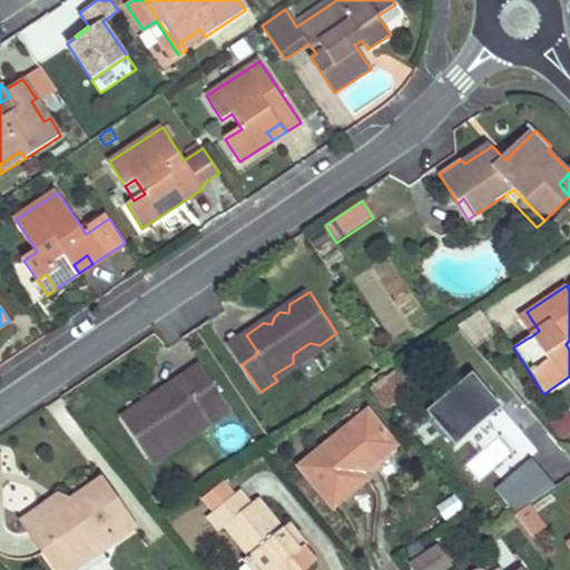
[(539,331),(527,312),(518,318),(517,318),(529,337),(530,337),(539,331)]
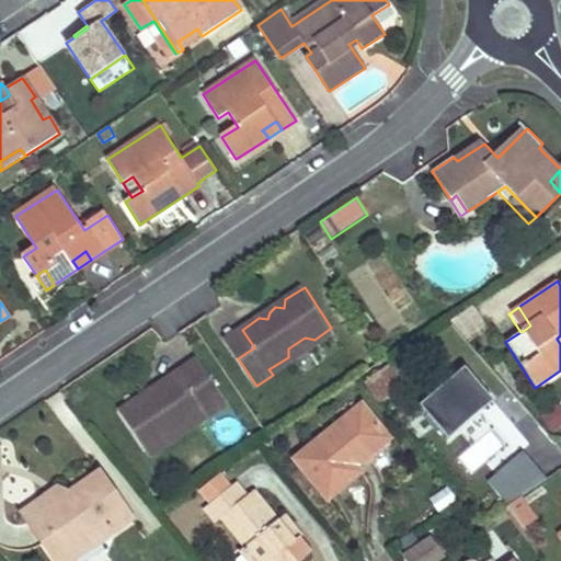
[(465,344),(487,330),(473,308),(450,322),(465,344)]
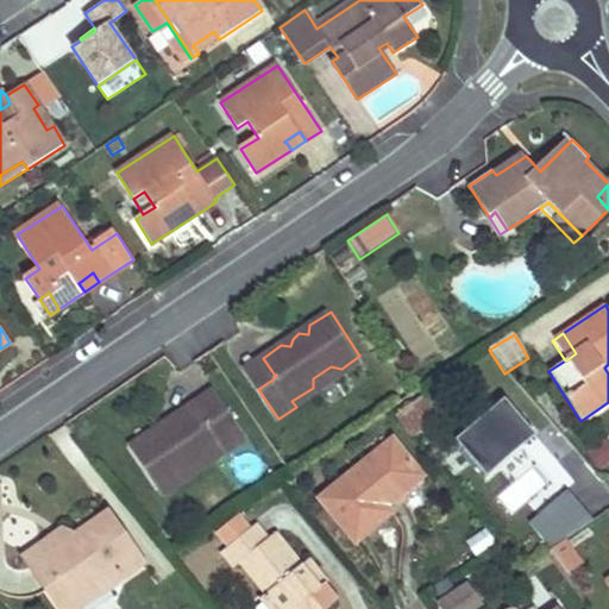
[(296,407),(364,363),(363,362),(359,357),(359,356),(341,369),(331,366),(313,378),(313,380),(313,388),(292,401),(296,407)]
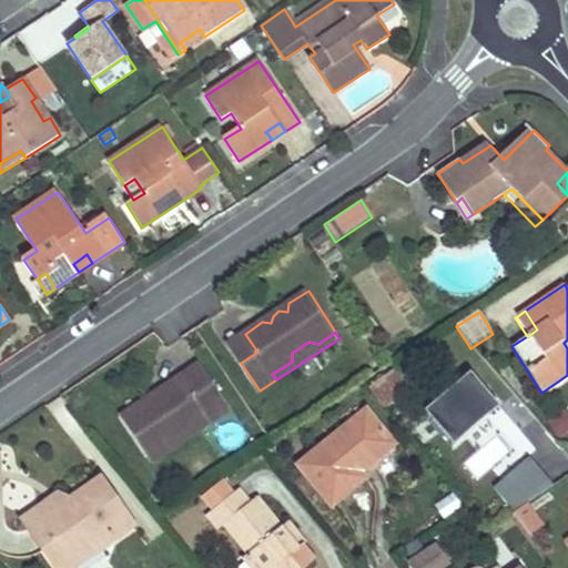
[(257,352),(245,334),(230,344),(241,363),(257,352)]
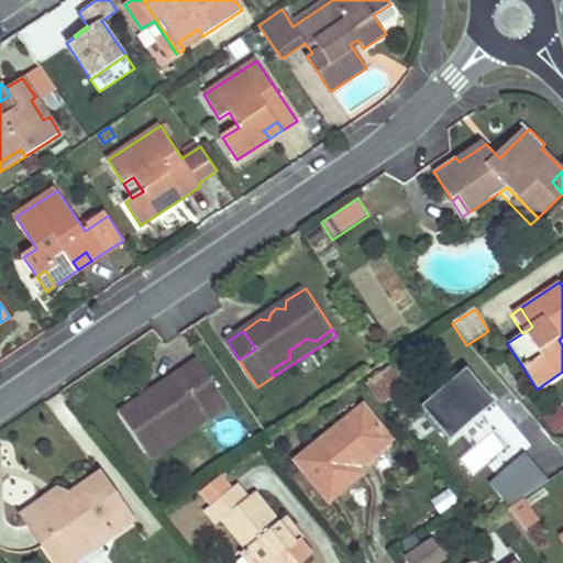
[(211,377),(200,360),(184,371),(196,388),(211,377)]
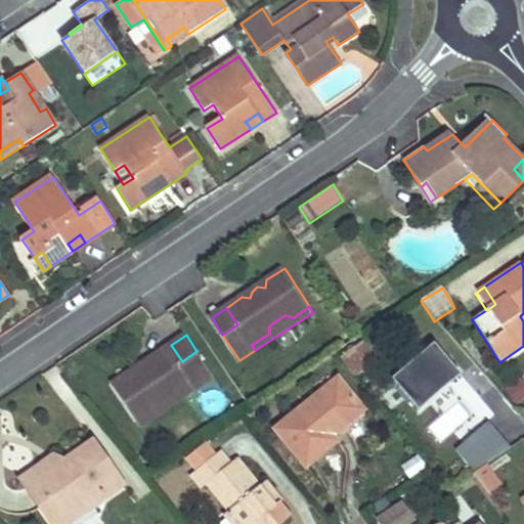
[(453,384),(463,376),(436,344),(427,352),(428,354),(405,374),(404,372),(394,380),(422,411),(431,403),(430,401),(452,382),(453,384)]
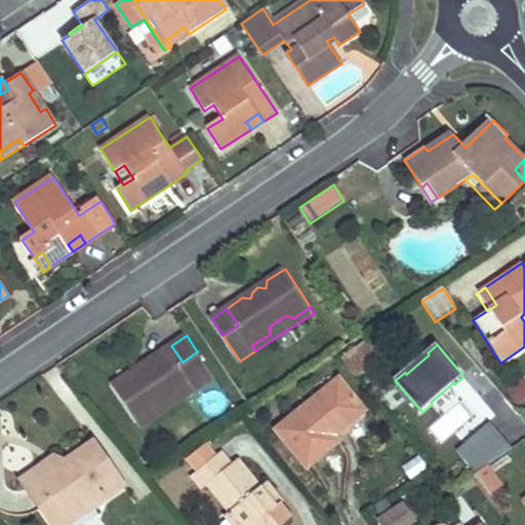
[(179,396),(196,385),(197,386),(200,389),(214,378),(197,352),(183,362),(171,346),(156,356),(154,364),(146,363),(139,367),(138,375),(129,374),(113,386),(138,422),(154,412),(156,404),(157,403),(171,394),(179,396)]
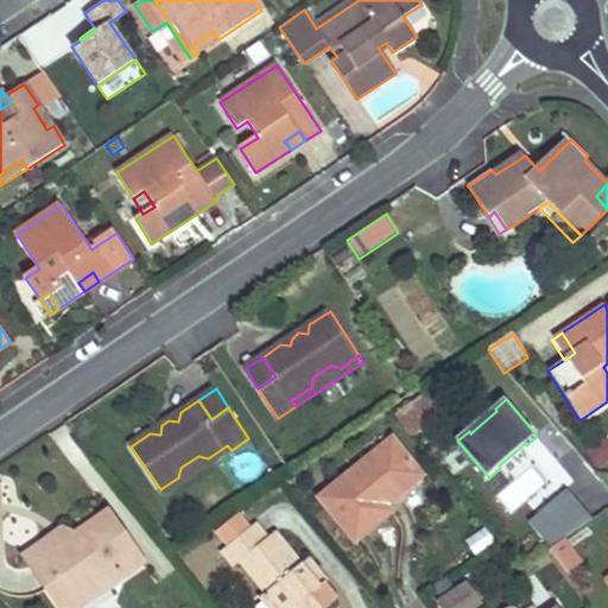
[(437,418),(424,400),(399,417),(413,436),(437,418)]
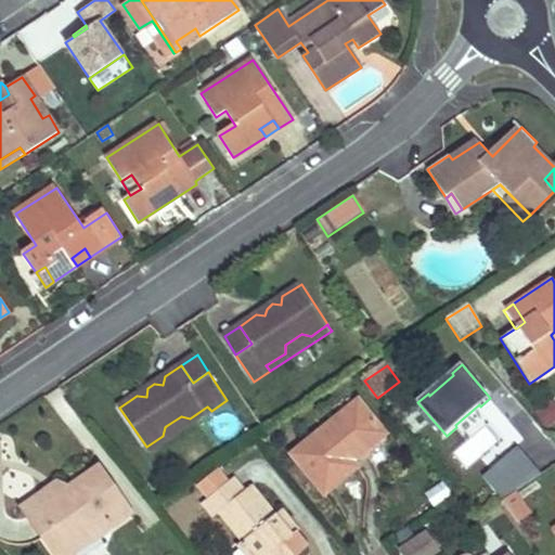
[(347,456),(356,450),(361,456),(387,436),(359,400),(291,454),(324,495),(357,468),(352,463),(347,456)]
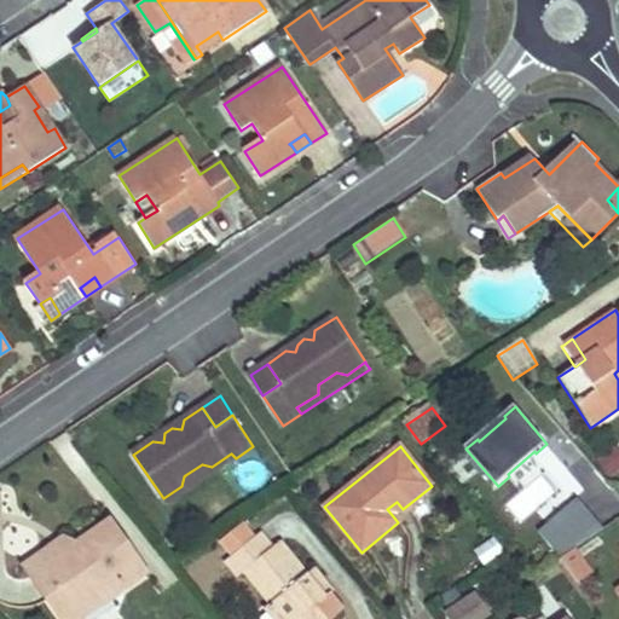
[(618,453),(605,446),(594,468),(615,479),(618,472),(618,453)]
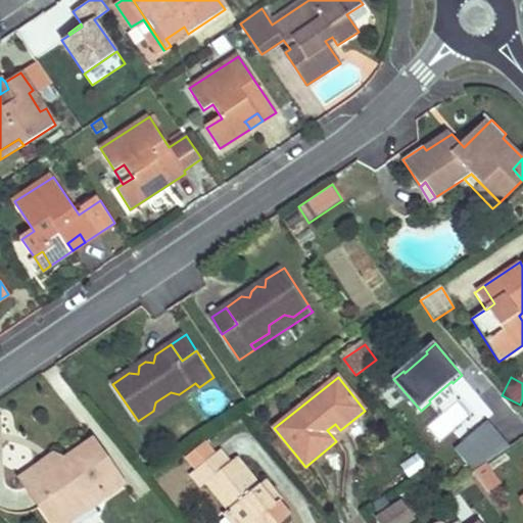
[(483,378),(429,417),(450,445),(504,407),(483,378)]
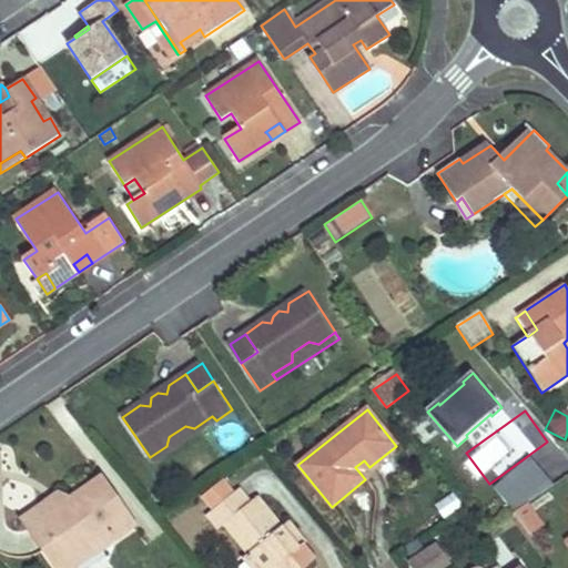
[(154,462),(216,421),(213,417),(212,416),(194,428),(185,426),(170,436),(169,437),(166,446),(150,457),(153,462),(154,462)]
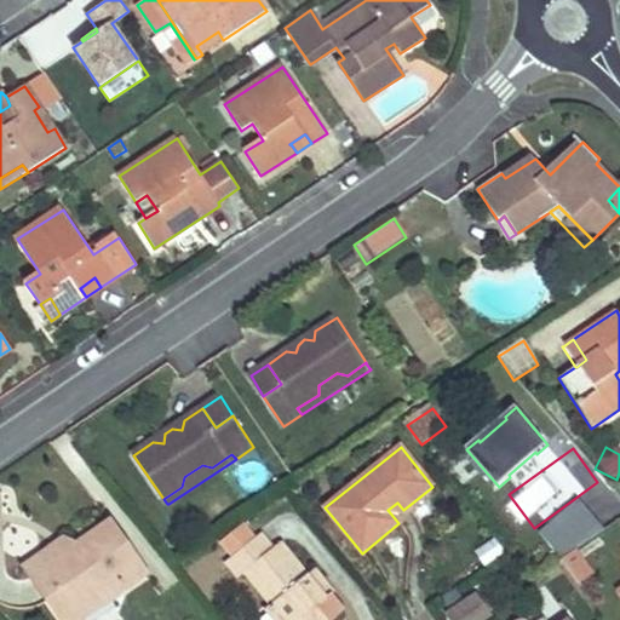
[(581,497),(604,529),(612,524),(585,494),(581,497)]
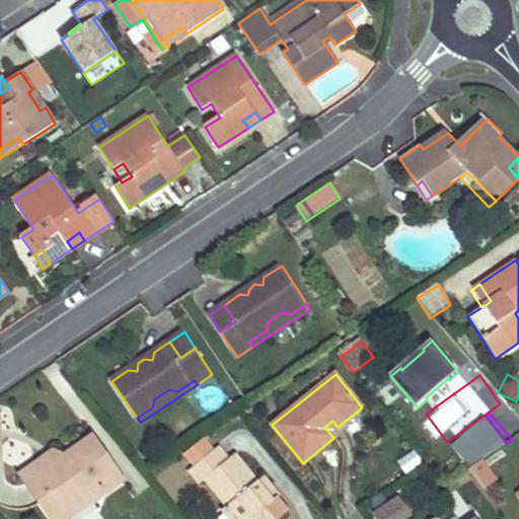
[(487,416),(457,442),(472,465),(484,458),(506,443),(487,416)]
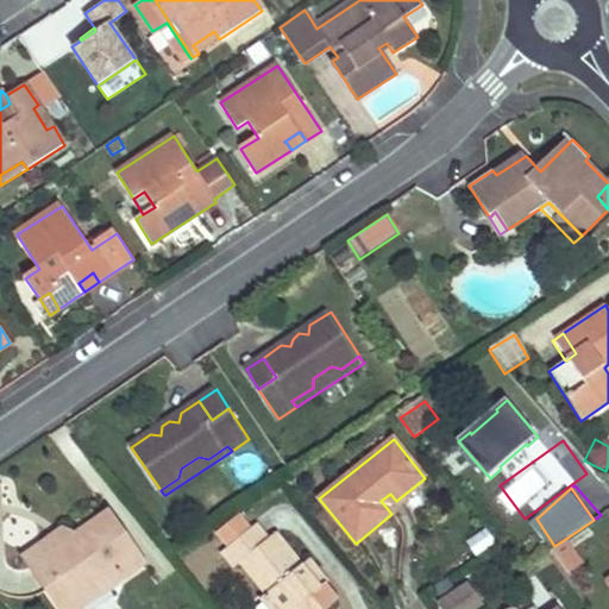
[(387,508),(396,501),(390,494),(381,501),(387,508)]
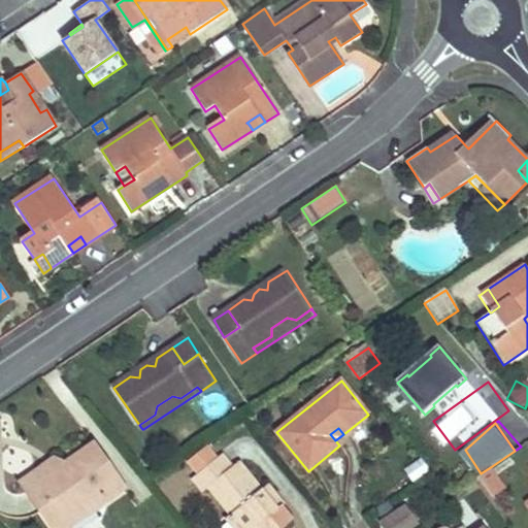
[(128,490),(97,444),(61,469),(38,485),(52,506),(42,513),(42,514),(53,527),(58,527),(105,496),(110,502),(128,490)]
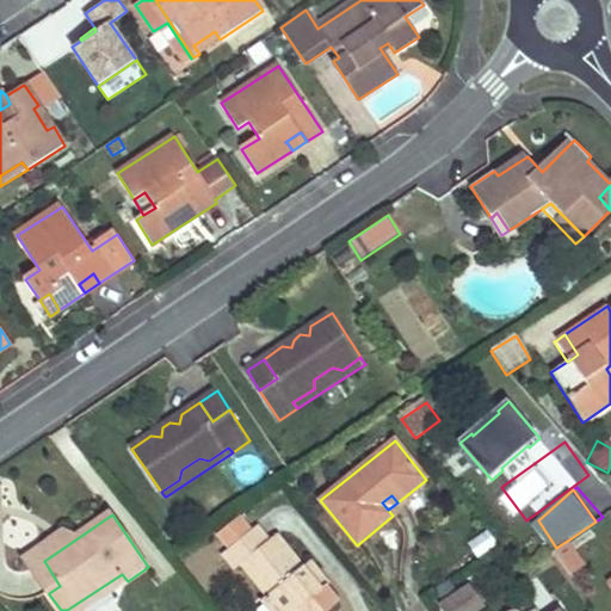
[(556,548),(538,520),(531,525),(553,550),(556,549),(556,548)]
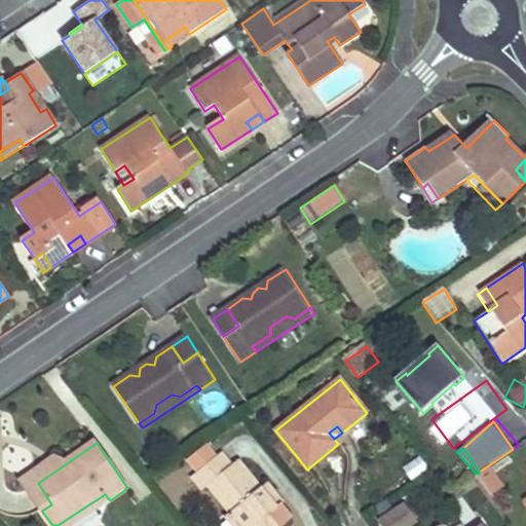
[(276,508),(261,488),(239,460),(230,466),(221,454),(193,476),(203,490),(210,484),(230,512),(226,516),(234,525),(284,525),(293,519),(280,503),(276,506),(276,508)]
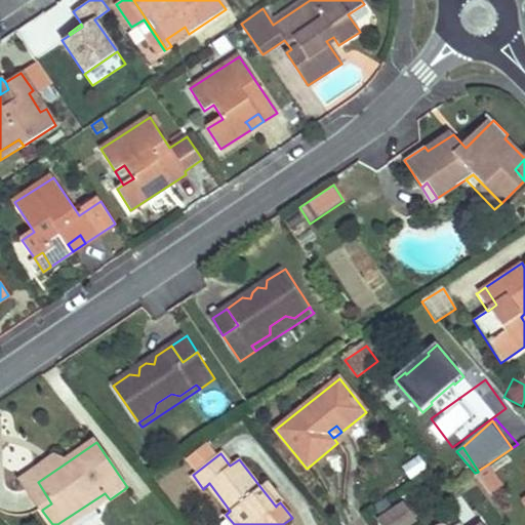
[(51,503),(38,482),(61,467),(53,456),(22,478),(21,478),(23,481),(42,510),(51,503)]
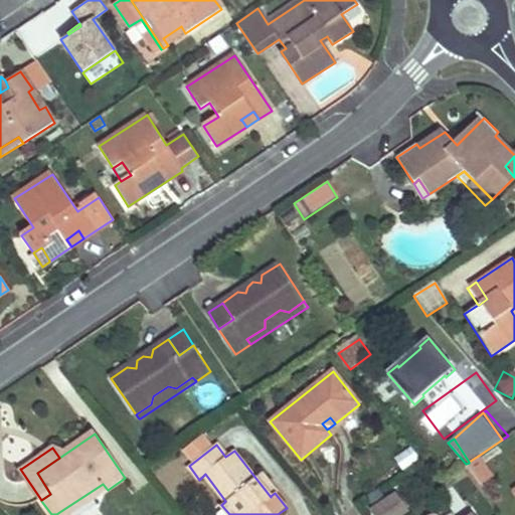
[(494,477),(480,455),(469,462),(469,463),(484,484),(494,477)]
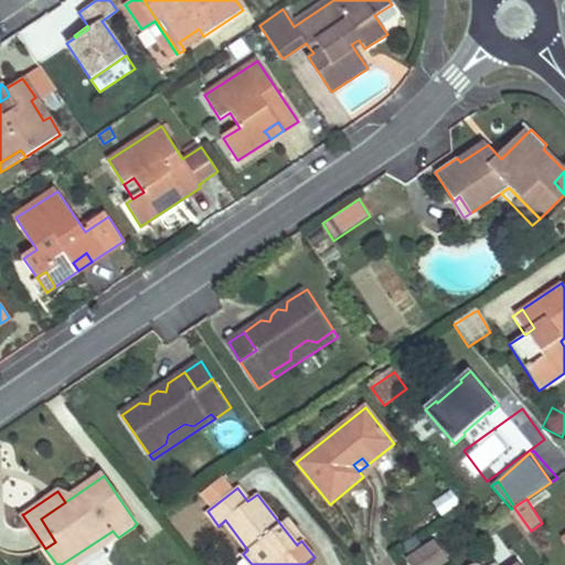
[(531,531),(514,508),(511,509),(509,511),(528,539),(529,537),(533,534),(531,531)]
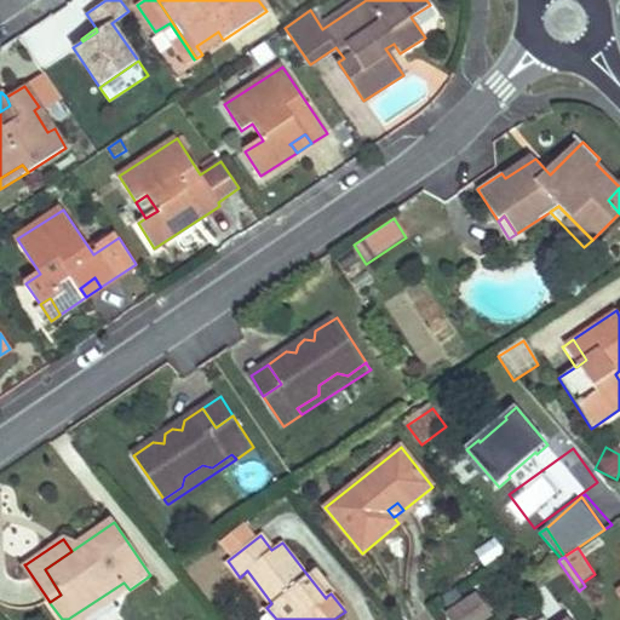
[(333,591),(317,568),(316,569),(308,575),(326,598),(326,597),(331,593),(333,591)]
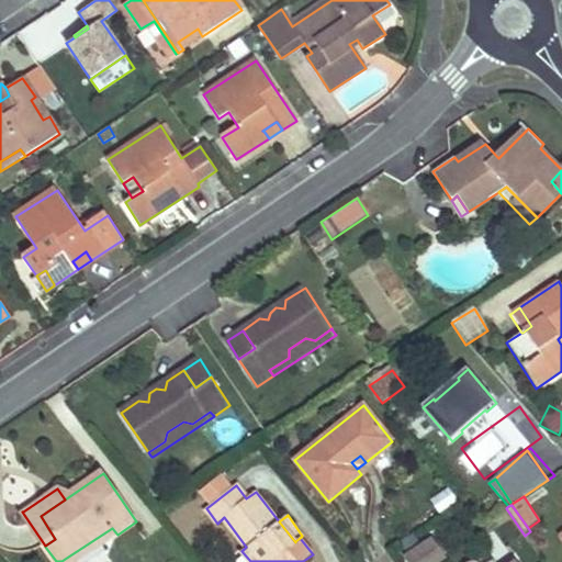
[(76,561),(117,535),(112,528),(62,561),(76,561)]
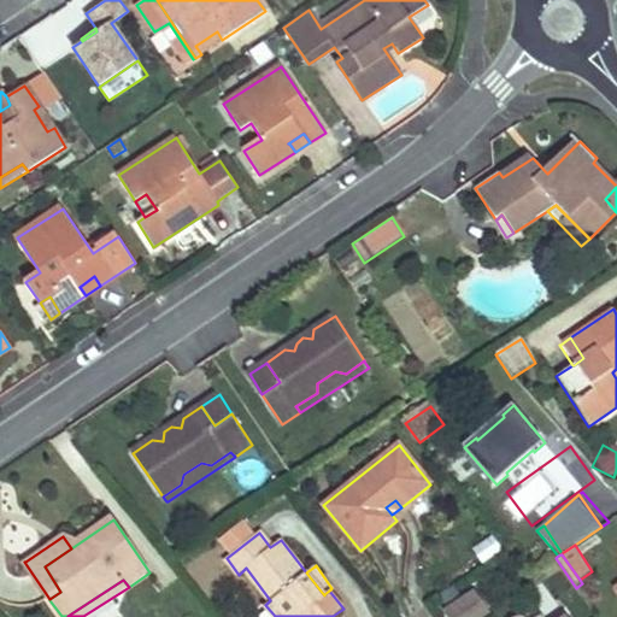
[(480,616),(487,612),(476,597),(475,597),(448,615),(450,616),(480,616)]
